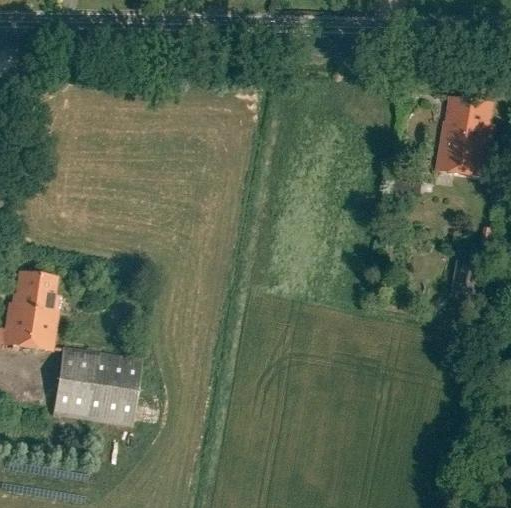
[(445,121),(437,170),(488,177),(496,125),(491,124),(494,103),(482,101),(451,97),(447,121),(445,121)]
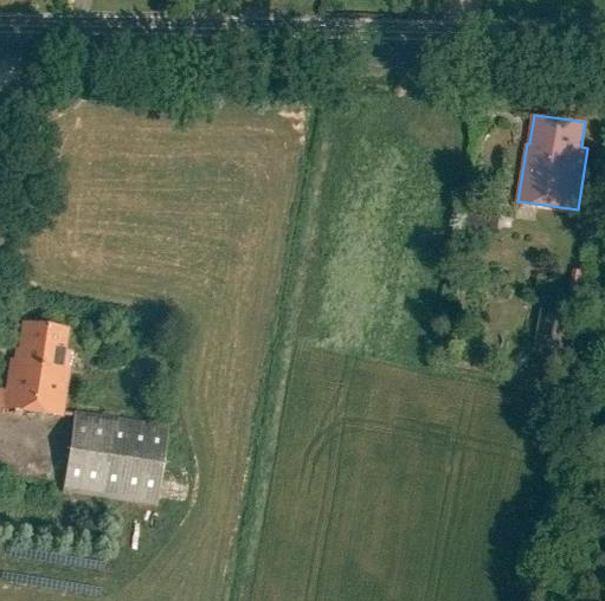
[(591,270),(573,267),(570,290),(589,293),(591,270)]
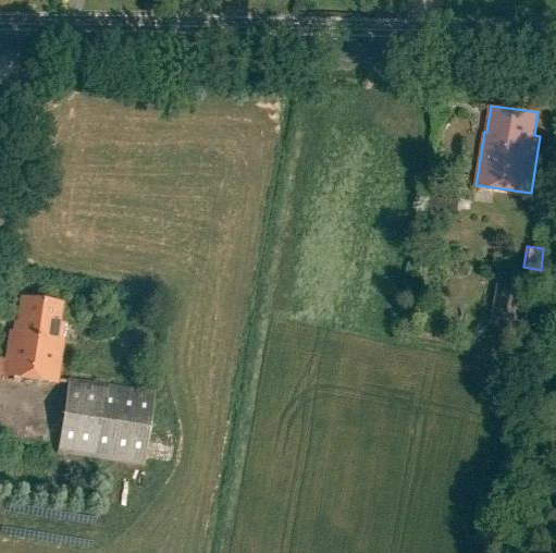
[(526,323),(533,278),(499,272),(492,318),(526,323)]
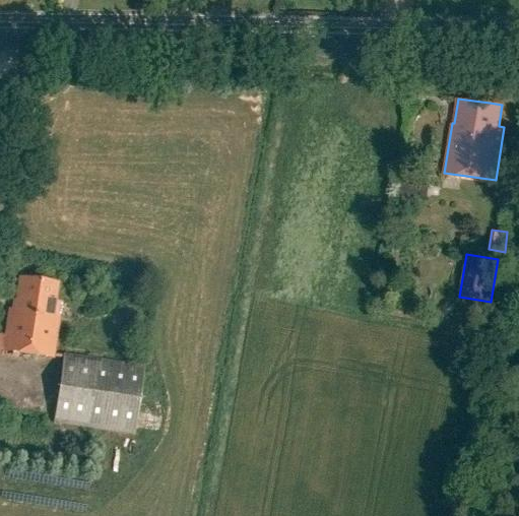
[(61,300),(55,299),(58,281),(21,275),(18,300),(15,299),(13,308),(10,307),(6,334),(0,332),(0,347),(54,356),(59,319),(58,319),(61,300)]
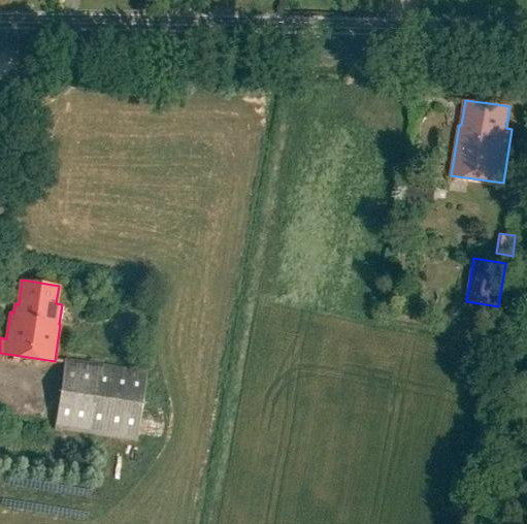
[(66,357),(55,428),(57,428),(70,430),(137,439),(147,368),(66,357)]
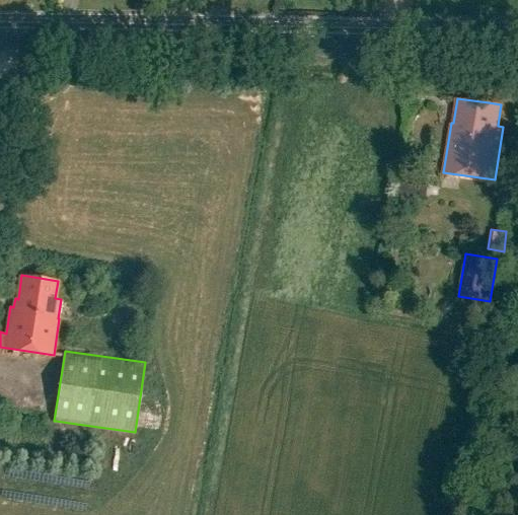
All buildings are outlined.
